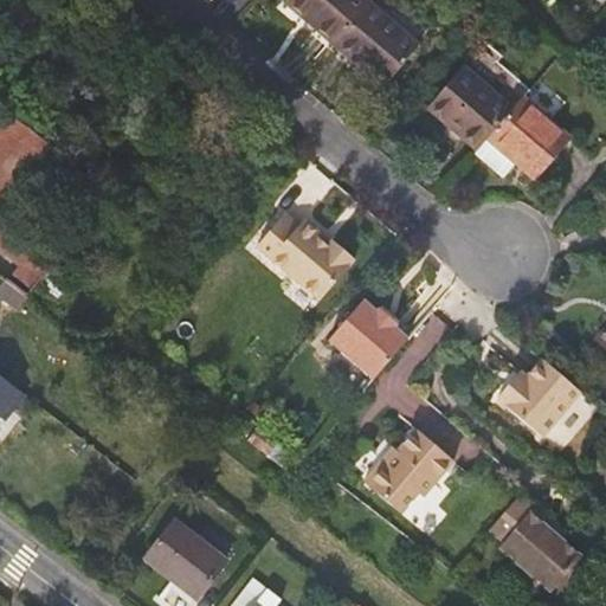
[(287,0),(285,4),(335,45),(371,4),(366,0),(287,0)]
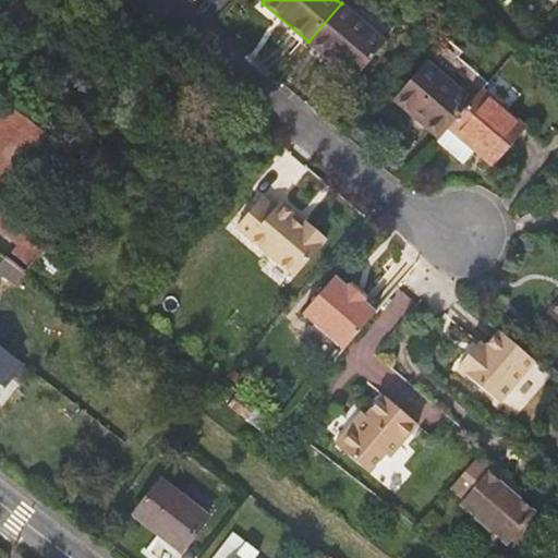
[(341,3),(308,41),(353,81),(386,41),(341,3)]
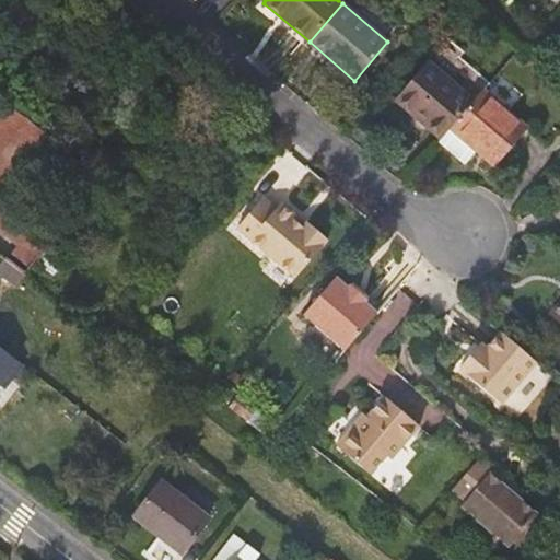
[(452,119),(476,92),(431,54),(398,91),(443,129),(452,119)]
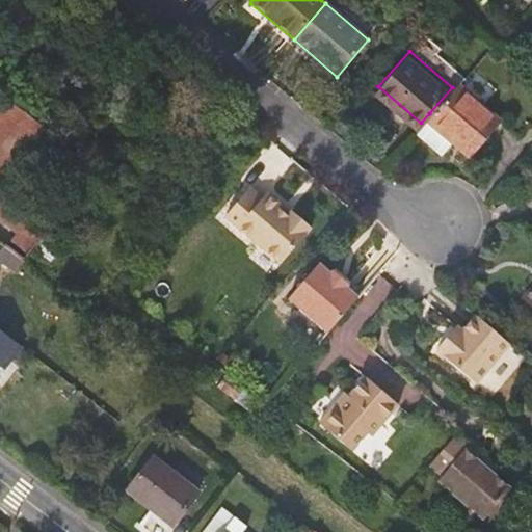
[(507,112),(463,74),(452,87),(429,113),(432,115),(421,128),(446,150),(457,136),(474,151),(507,112)]
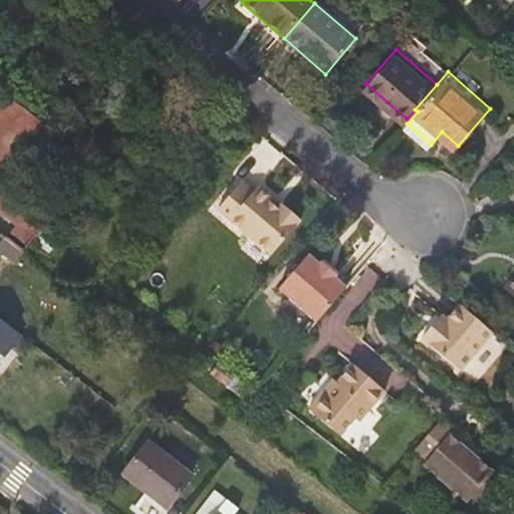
[(0,187),(45,125),(0,90),(0,187)]
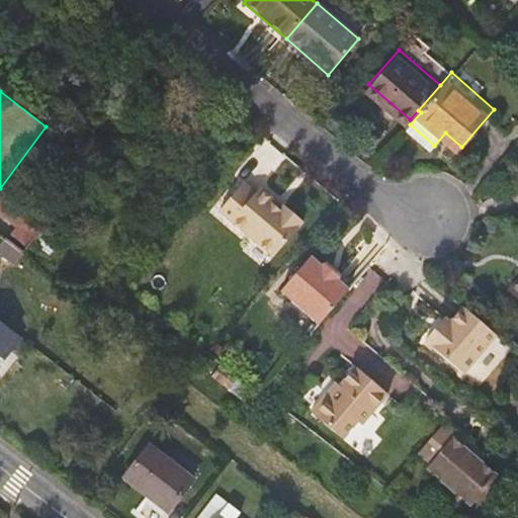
[(244,183),(220,211),(273,257),(303,223),(283,206),(282,207),(280,210),(272,204),(275,201),(260,188),(256,193),(244,183)]
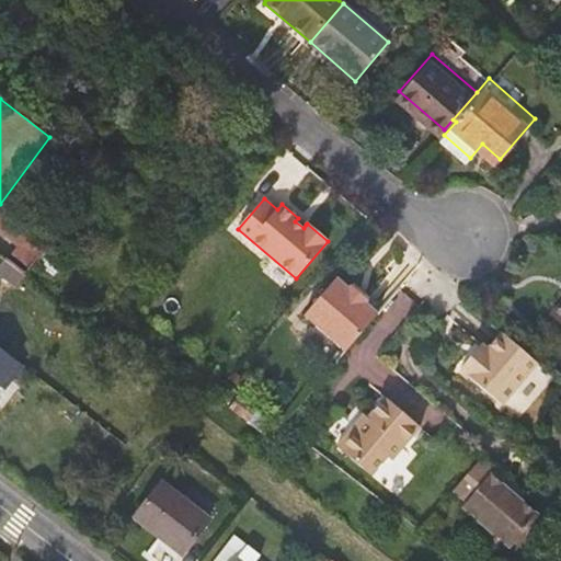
[(0,274),(15,287),(48,245),(4,212),(0,217),(0,231),(19,247),(7,262),(6,261),(0,266),(0,274)]
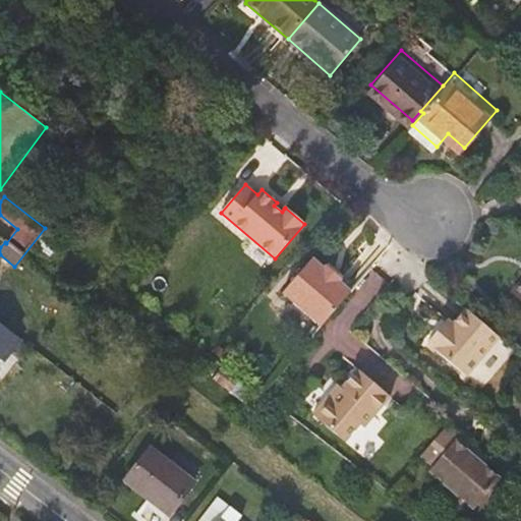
[(284,209),(277,203),(274,206),(282,212),(284,209)]
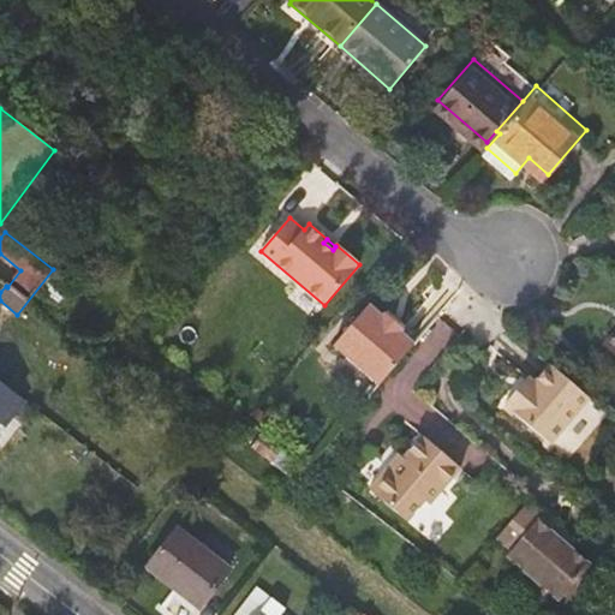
[(380,384),(415,344),(401,332),(402,330),(384,315),(383,317),(369,305),(334,346),(380,384)]
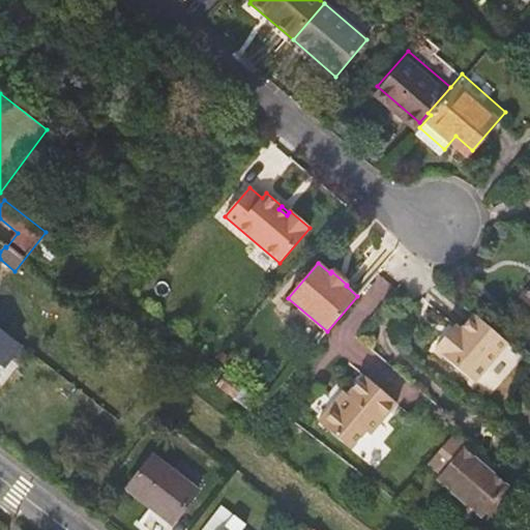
[(0,286),(2,288),(11,276),(0,268),(0,286)]
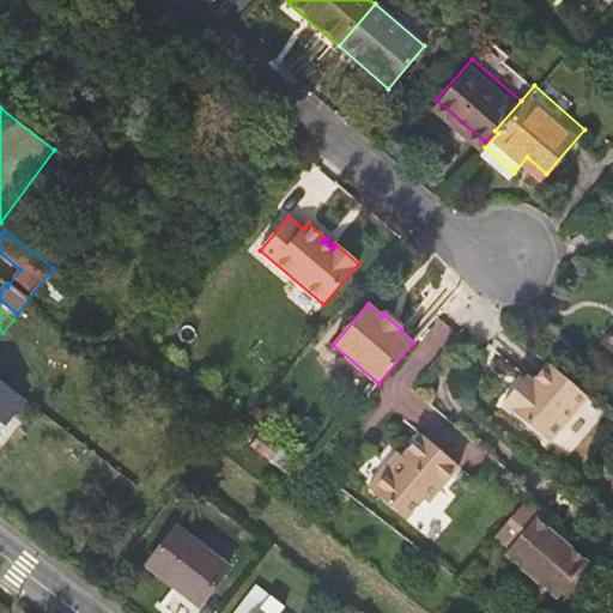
[(612,332),(602,345),(612,354),(612,332)]
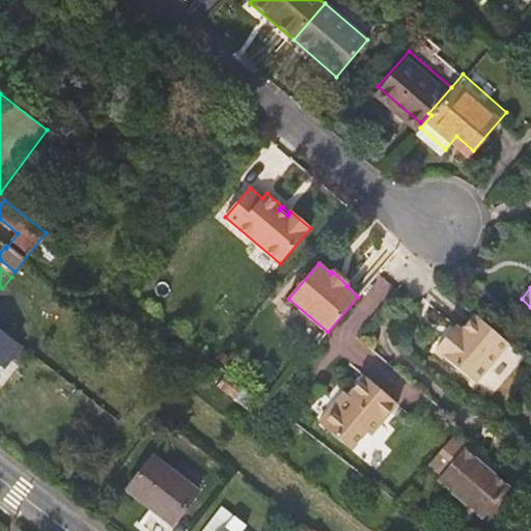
[(475,384),(509,344),(494,331),(475,315),(462,331),(454,339),(449,335),(436,351),(475,384)]
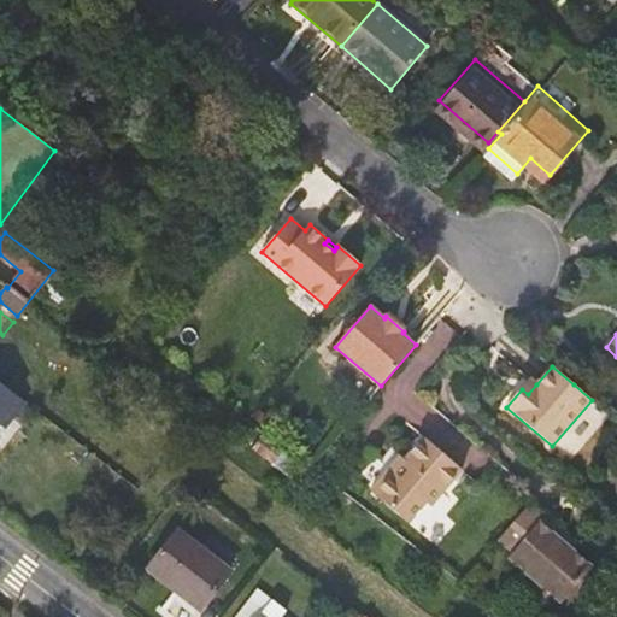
[(530,380),(522,389),(528,394),(536,385),(530,380)]
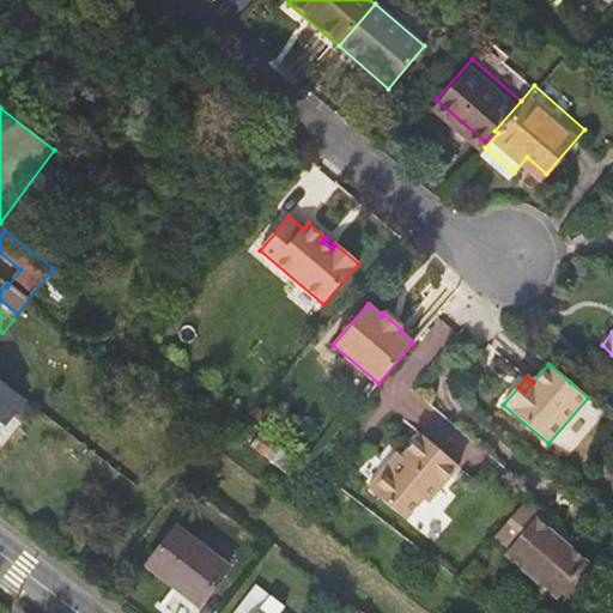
[(0,381),(0,419),(7,412),(12,416),(24,400),(0,381)]
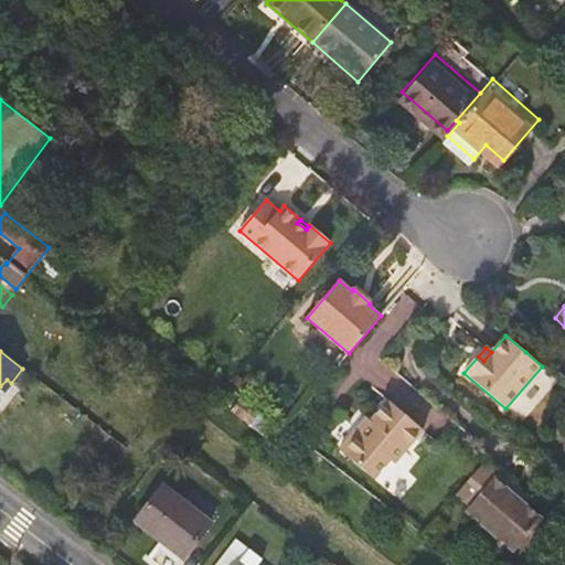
[(0,390),(3,393),(11,383),(7,380),(0,386),(0,390)]
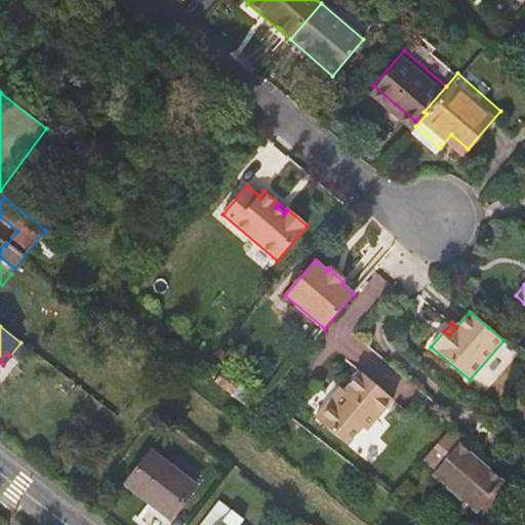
[(362,372),(346,392),(336,402),(332,399),(316,417),(348,445),(363,428),(366,431),(394,400),(362,372)]
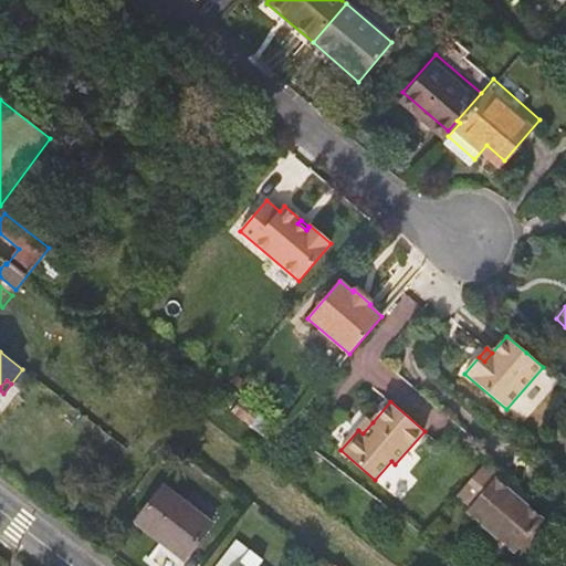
[(363,433),(373,422),(368,419),(358,430),(363,433)]
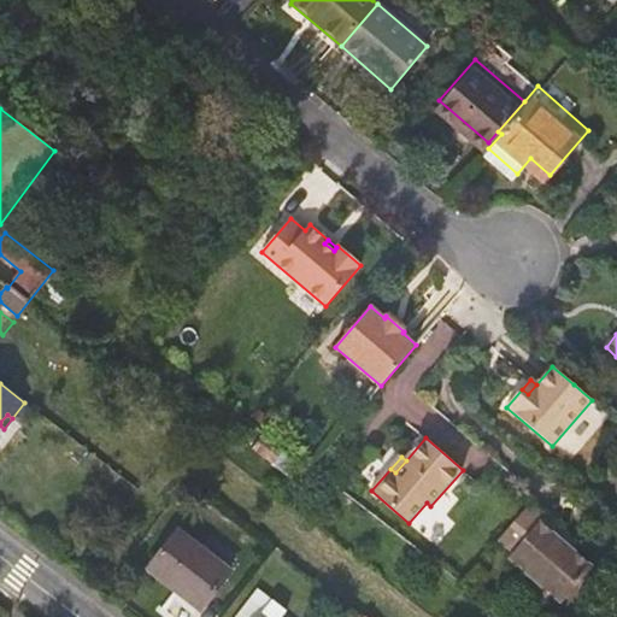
[(530,504),(499,540),(513,552),(510,557),(562,603),(593,566),(574,550),(553,534),(558,528),(530,504)]
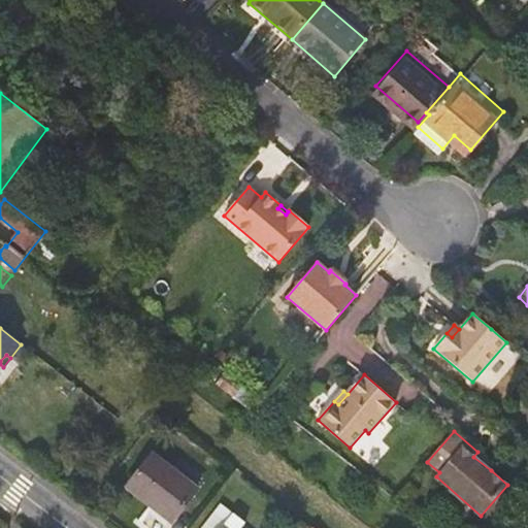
[(473,457),(491,470),(494,466),(477,452),(473,457)]
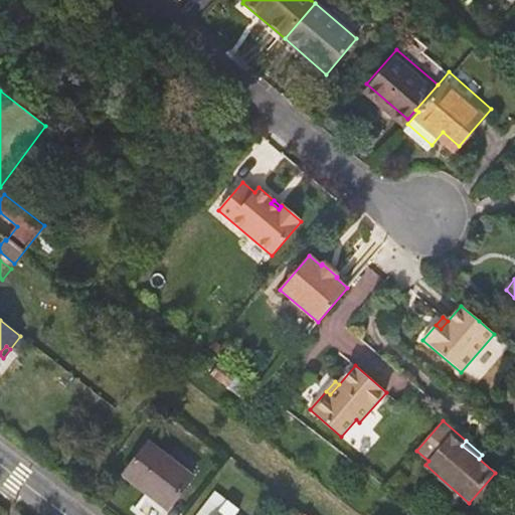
[(148,443),(123,475),(167,510),(192,478),(148,443)]
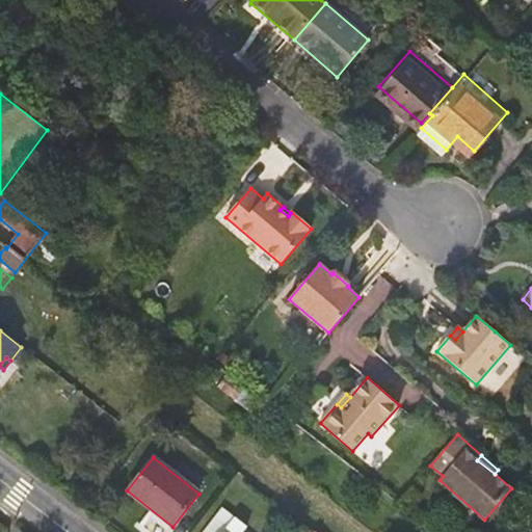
[(234,516),(222,531),(243,531),(247,527),(234,516)]
